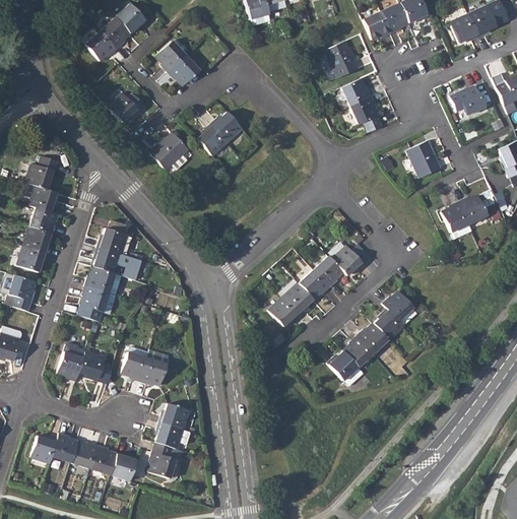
[(246,0),(253,23),(271,19),(269,12),(265,0),(246,0)]
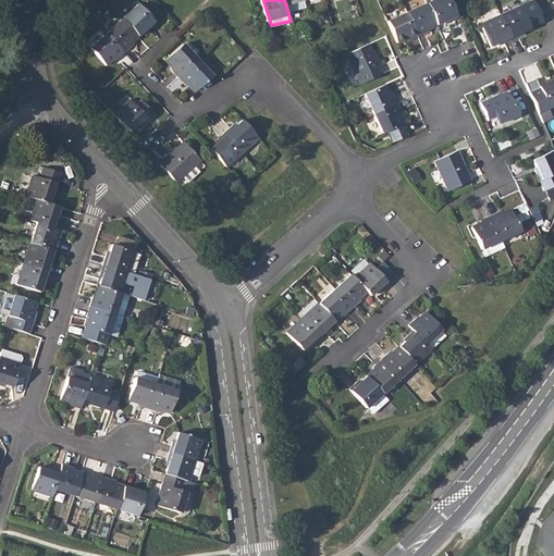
[(284,0),(288,13),(308,8),(306,0),(284,0)]
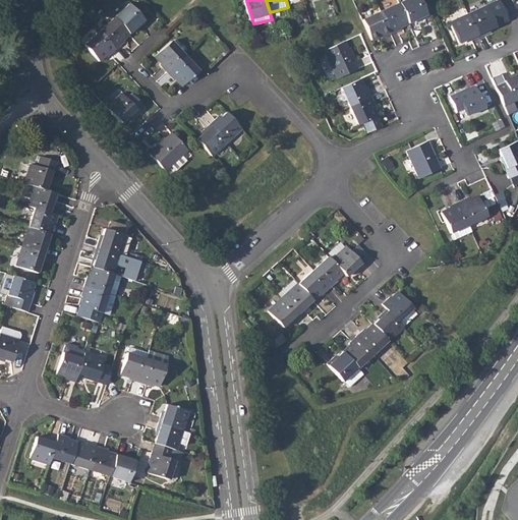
[(405,0),(402,2),(411,22),(419,18),(420,20),(430,16),(422,0),(405,0)]
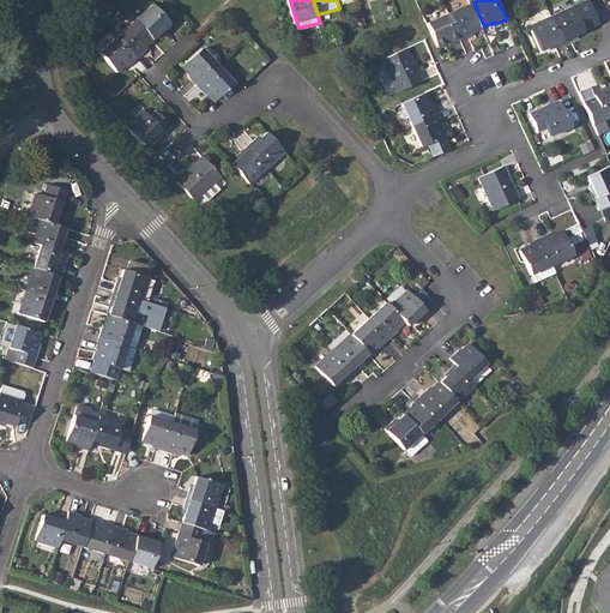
[(473,2),(452,12),(464,40),(476,34),(475,31),(484,26),(473,2)]
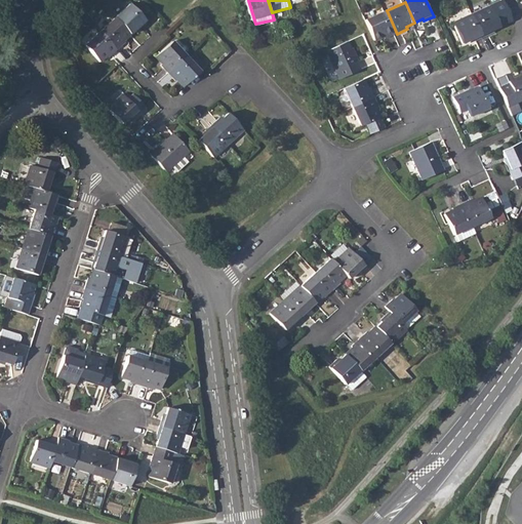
[(132,3),(118,16),(132,33),(139,27),(142,29),(150,22),(132,3)]
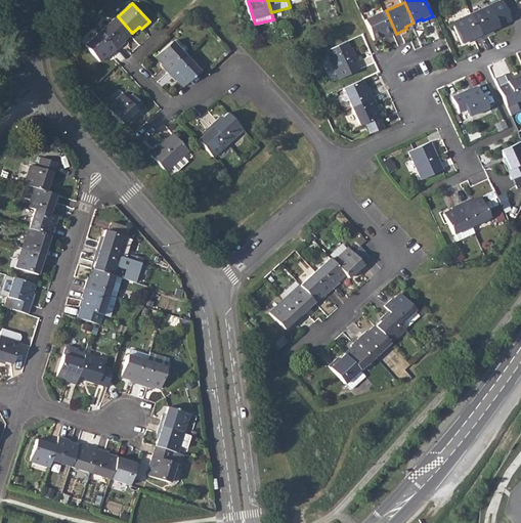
[(492,5),(474,14),(484,36),(493,32),(492,30),(502,26),(501,25),(509,22),(501,3),(492,6),(492,5)]
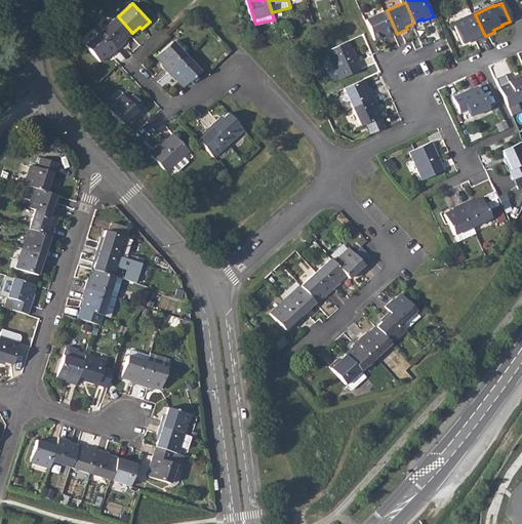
[(387,10),(368,18),(377,40),(386,36),(387,38),(397,34),(387,10)]
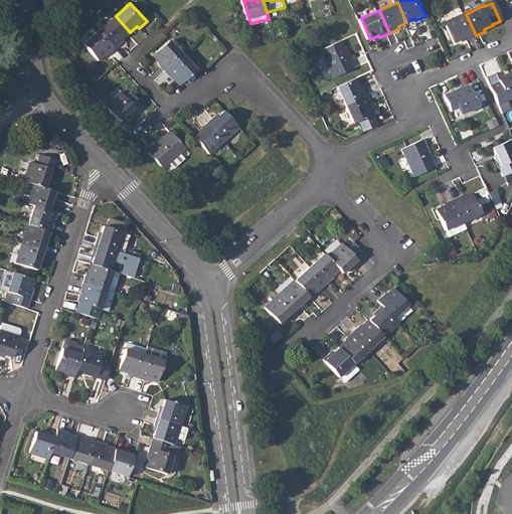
[(476,35),(466,14),(447,22),(456,42),(466,37),(467,39),(476,35)]
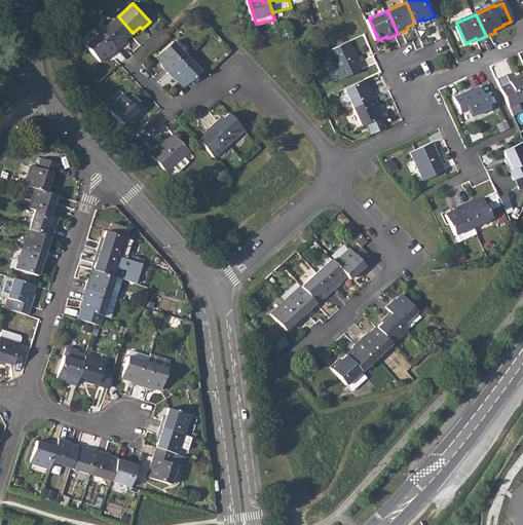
[(118,16),(103,31),(120,48),(127,41),(126,40),(133,33),(118,16)]
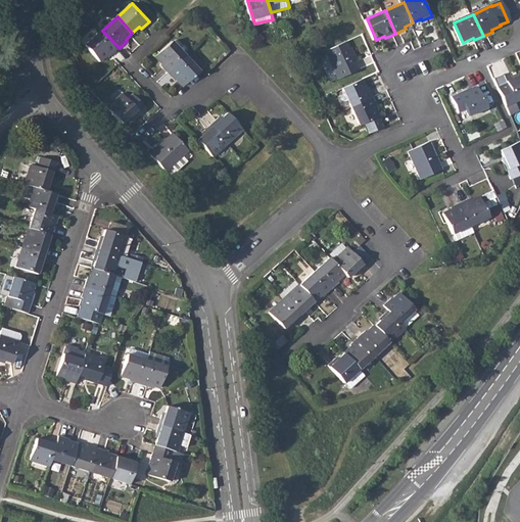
[(120,48),(102,31),(88,44),(102,60),(109,54),(111,55),(120,48)]
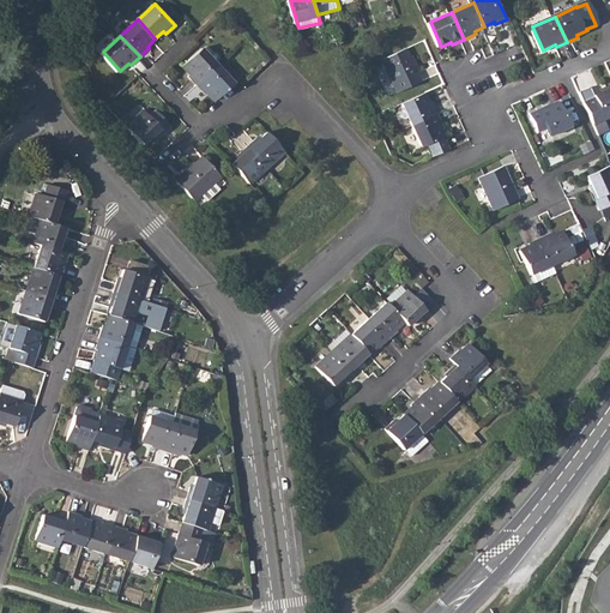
[(189,76),(199,84),(221,65),(204,48),(185,65),(192,73),(189,76)]
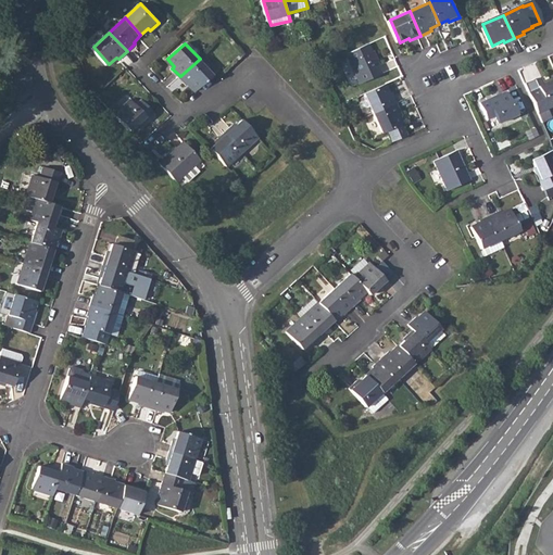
[(371,43),(349,53),(362,83),(384,73),(380,65),(379,65),(373,52),(375,51),(371,43)]
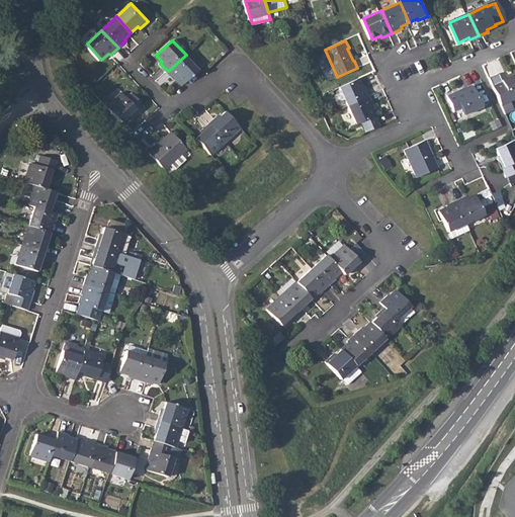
[(186,55),(168,71),(175,79),(177,78),(184,84),(199,70),(186,55)]
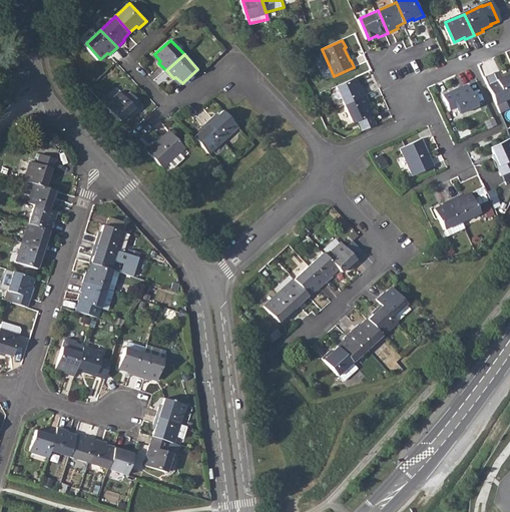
[(508,76),(490,84),(499,103),(509,99),(509,71),(506,73),(508,76)]
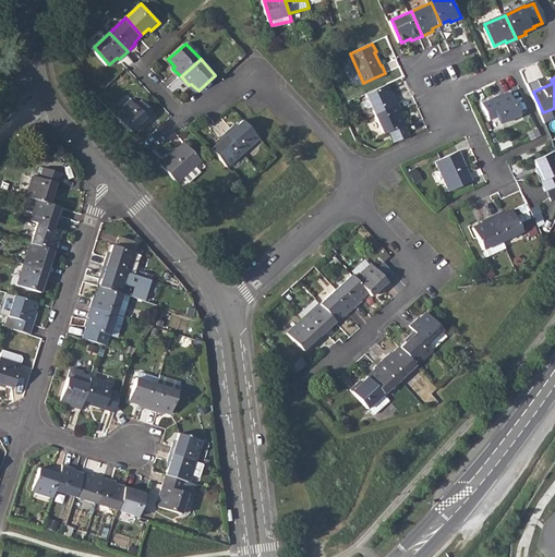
[(389,84),(368,94),(376,112),(401,101),(397,92),(394,93),(389,84)]
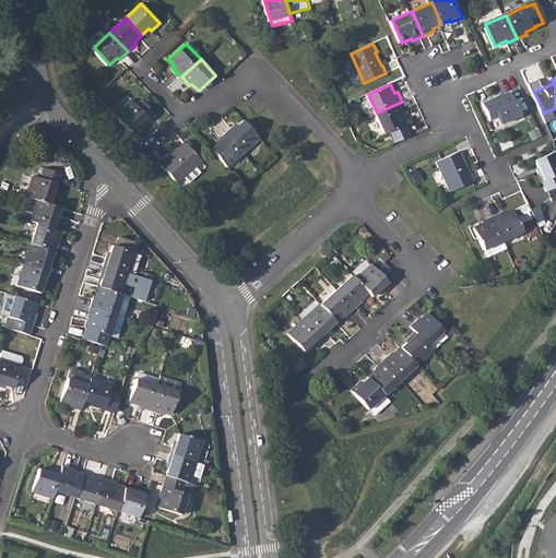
[(503,94),(485,103),(494,120),(500,117),(504,122),(523,114),(513,93),(504,97),(503,94)]
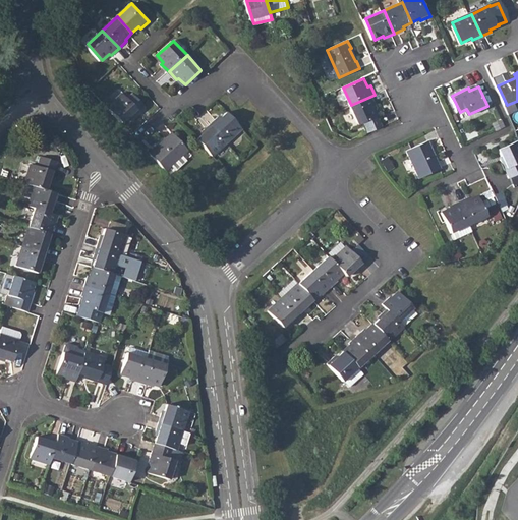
[(124,92),(108,106),(123,122),(129,117),(131,119),(147,105),(134,92),(128,97),(124,92)]
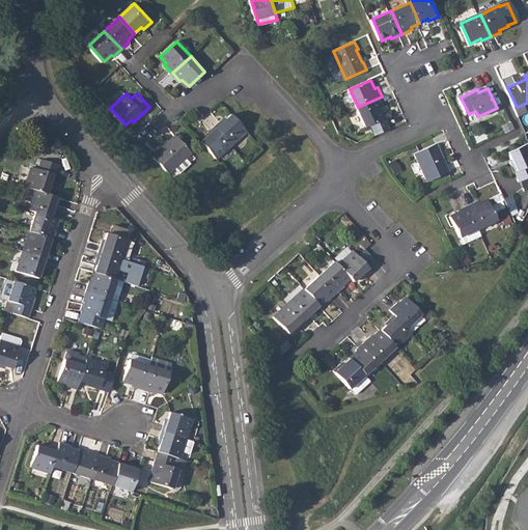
[(382,96),(358,107),(367,127),(371,124),(377,134),(392,128),(387,117),(388,116),(383,108),(386,107),(382,96)]
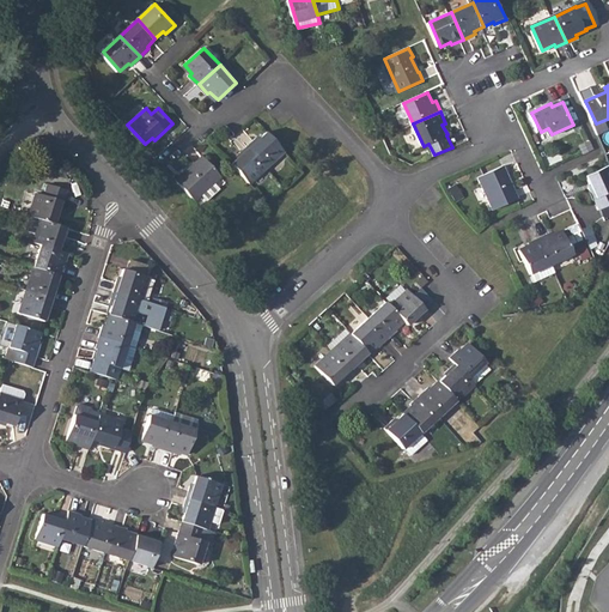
[(257,137),(249,145),(269,167),(286,150),(268,131),(260,139),(257,137)]
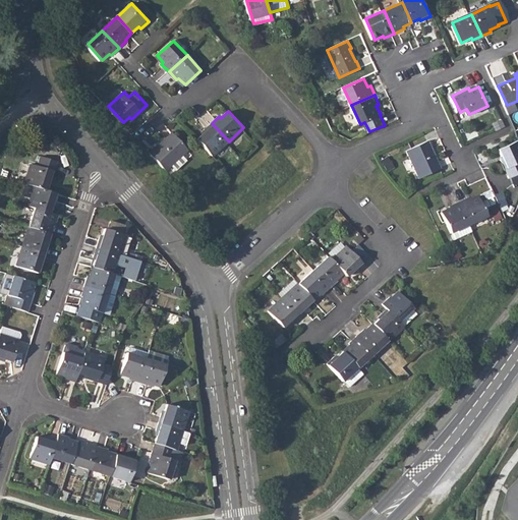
[(206,132),(198,138),(214,156),(219,151),(224,156),(229,151),(224,146),(229,141),(212,123),(204,130),(206,132)]
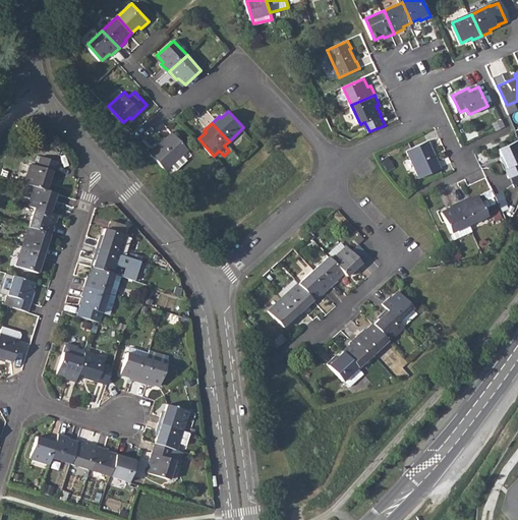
[(158,147),(151,153),(167,170),(189,149),(174,131),(168,137),(158,148),(158,147)]
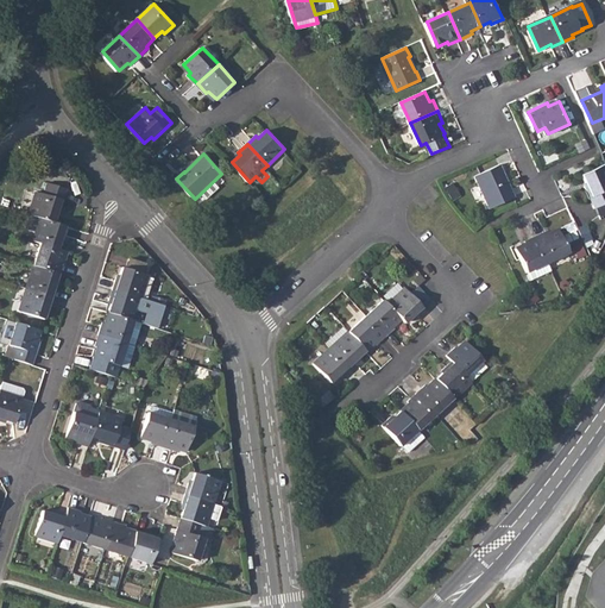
[(502,163),(477,175),(492,207),(517,196),(512,186),(510,187),(504,174),(506,173),(502,163)]
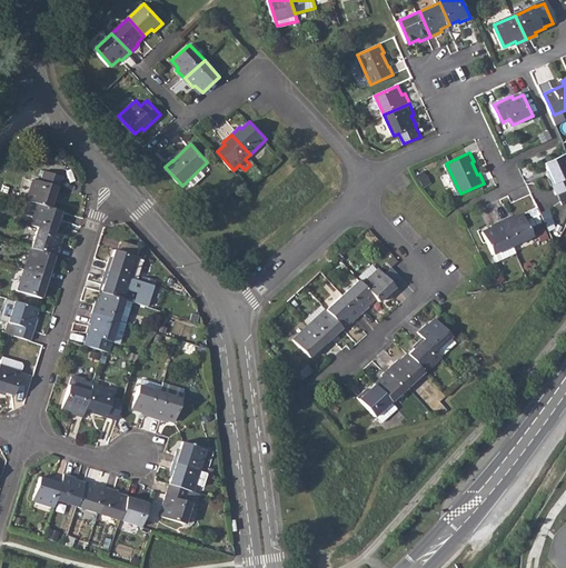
[(565,153),(547,162),(552,171),(548,172),(558,193),(565,190),(565,153)]
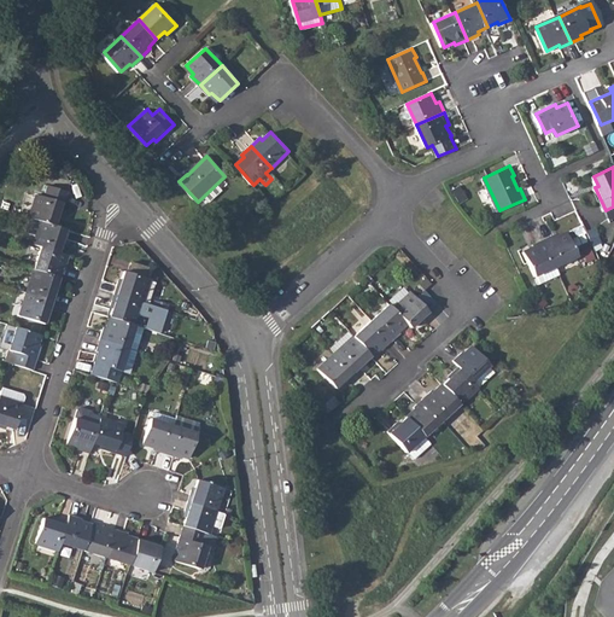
[(39,193),(30,216),(42,220),(58,226),(60,217),(63,217),(71,191),(52,185),(47,196),(39,193)]
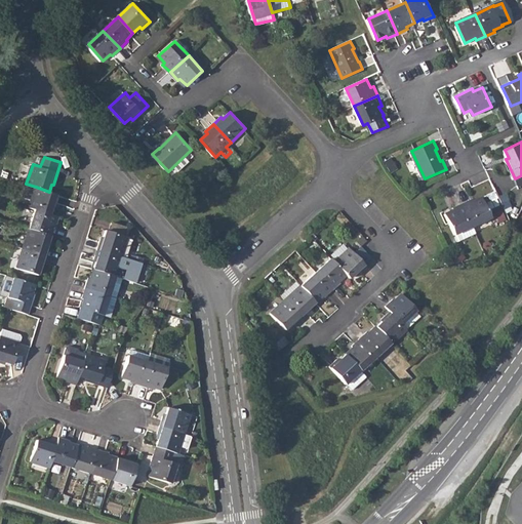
[(36,187),(30,206),(37,208),(54,214),(58,203),(56,203),(58,195),(49,192),(36,187)]
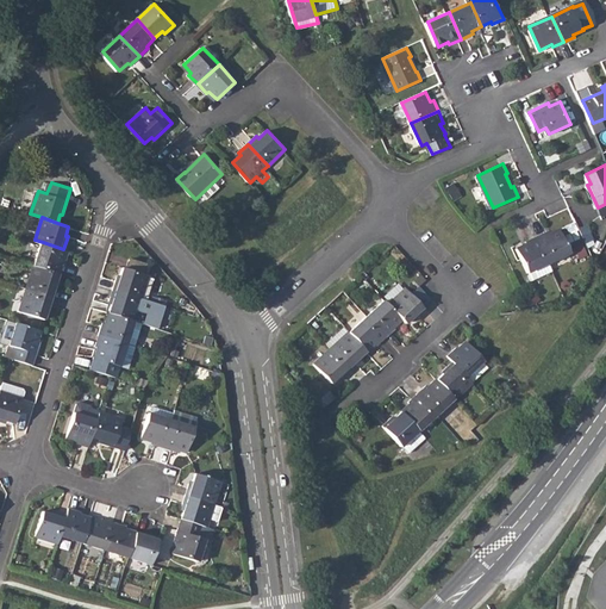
[(550,230),(539,235),(551,261),(573,252),(562,228),(551,232),(550,230)]
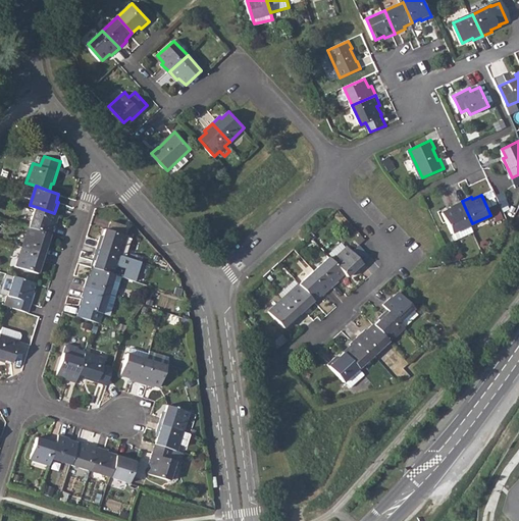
[(472,223),(462,201),(452,206),(453,208),(445,212),(454,232),(457,240),(475,231),(472,223)]
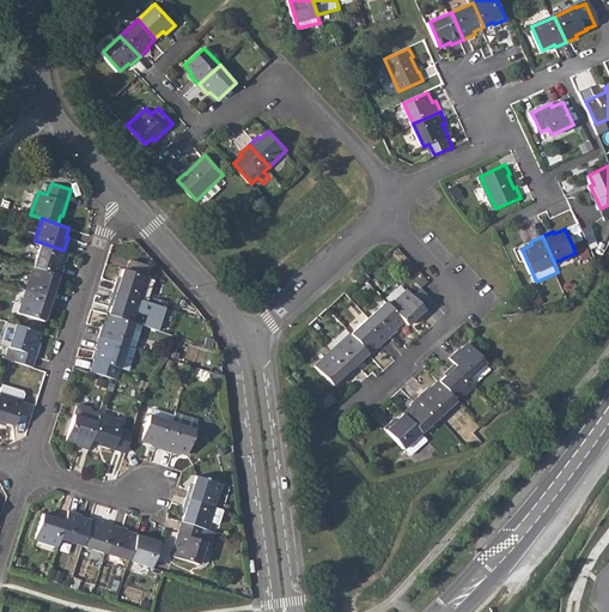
[(43,243),(36,266),(62,274),(66,264),(67,265),(71,253),(64,250),(43,243)]
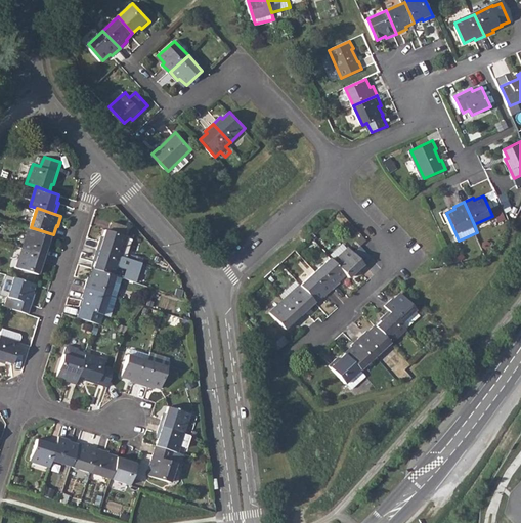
[(31,227),(24,247),(48,255),(52,243),(50,242),(53,234),(31,227)]
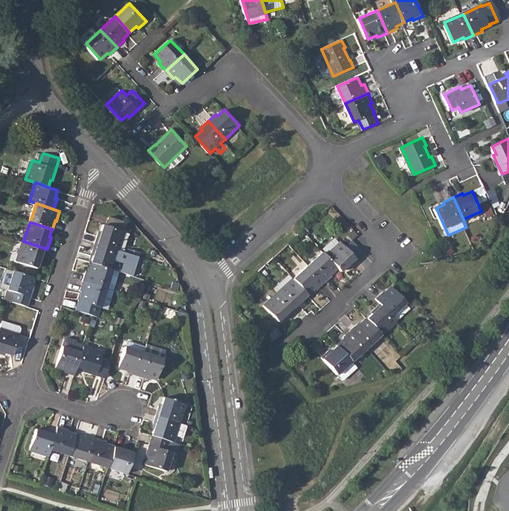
[(100,232),(96,242),(126,252),(133,233),(104,224),(102,232),(100,232)]
